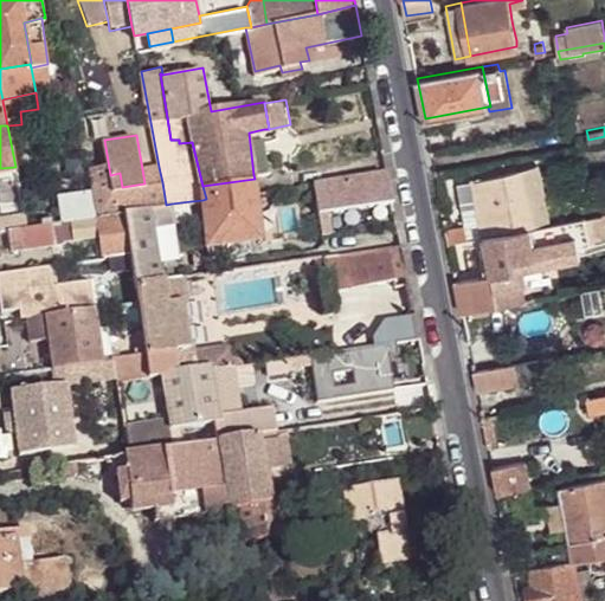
[(520,165),(531,224),(546,220),(534,160),(520,165)]
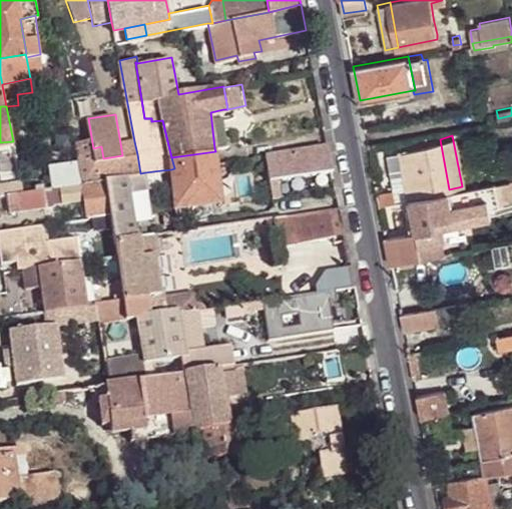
[(24,139),(13,141),(15,153),(26,151),(24,139)]
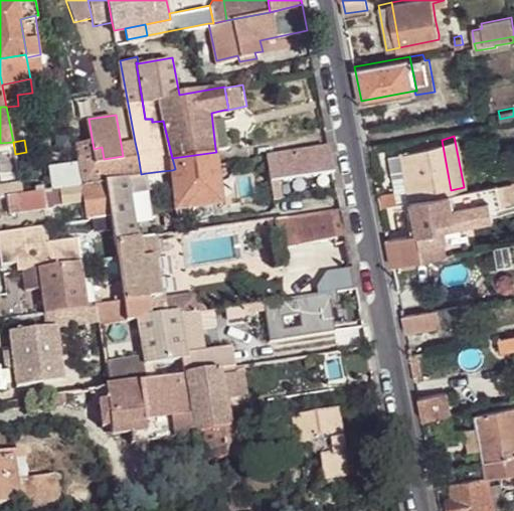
[(402,150),(411,197),(451,190),(442,140),(402,150)]
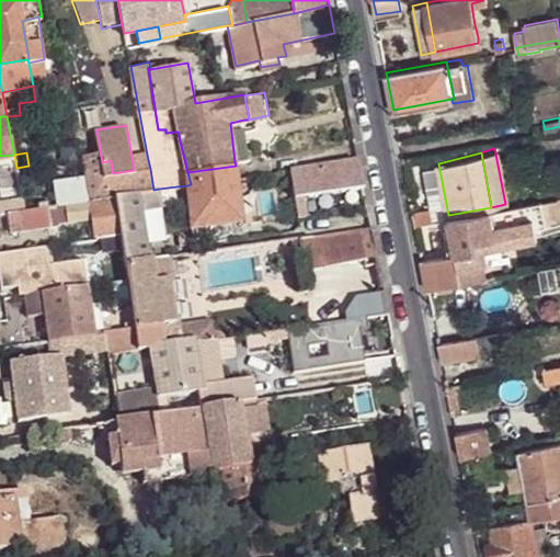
[(150,169),(147,155),(132,157),(134,170),(150,169)]
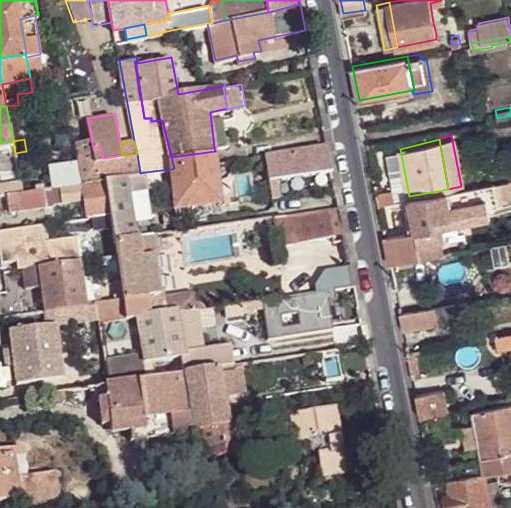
[(332,168),(327,145),(265,154),(265,156),(269,177),(277,176),(332,168)]
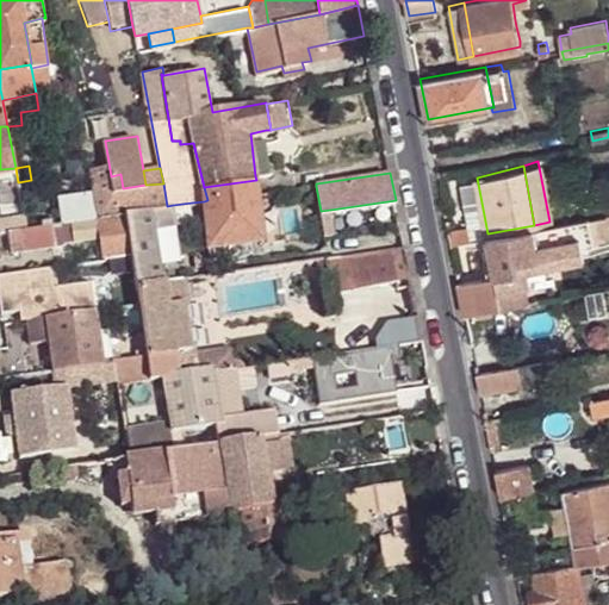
[(111,176),(91,180),(94,200),(98,216),(125,212),(167,206),(163,184),(145,185),(123,188),(120,174),(111,176)]
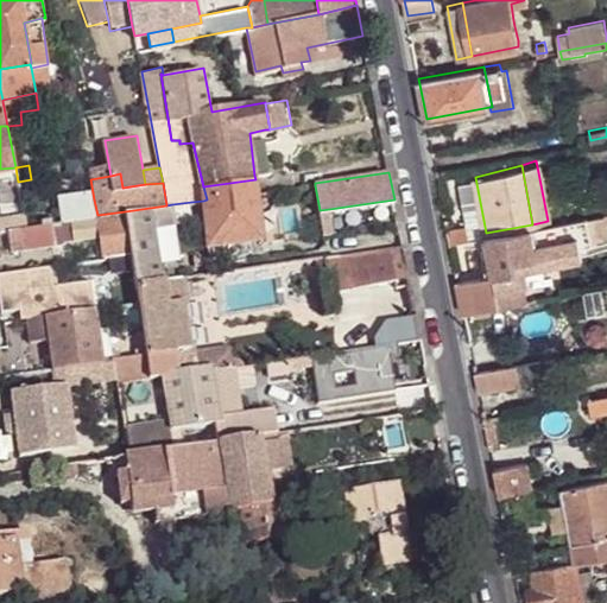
[(466,222),(468,236),(486,233),(475,177),(459,182),(466,222)]
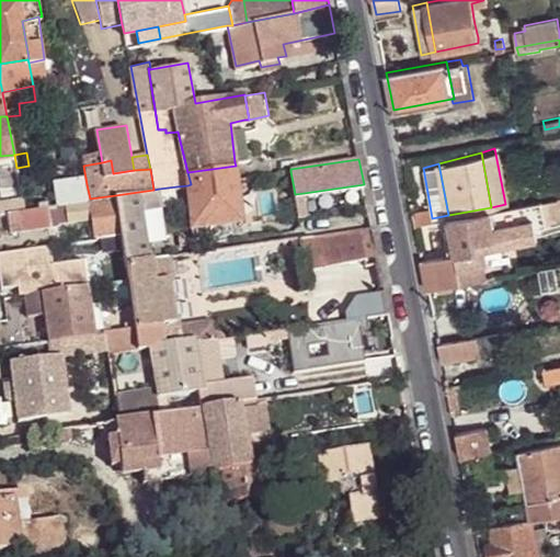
[(191,184),(237,178),(236,166),(187,172),(191,184)]
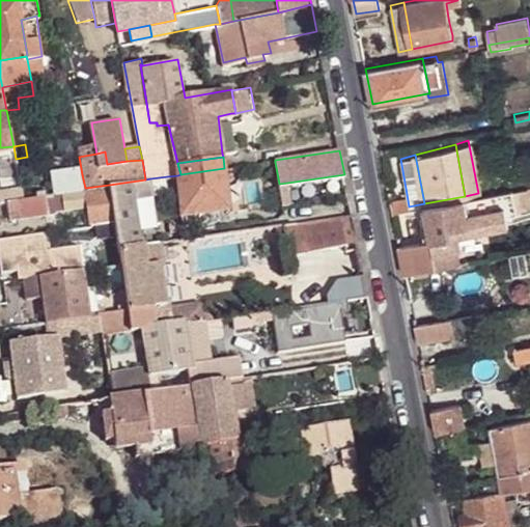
[(180,174),(177,175),(182,215),(184,228),(230,221),(228,206),(224,170),(224,168),(180,174)]
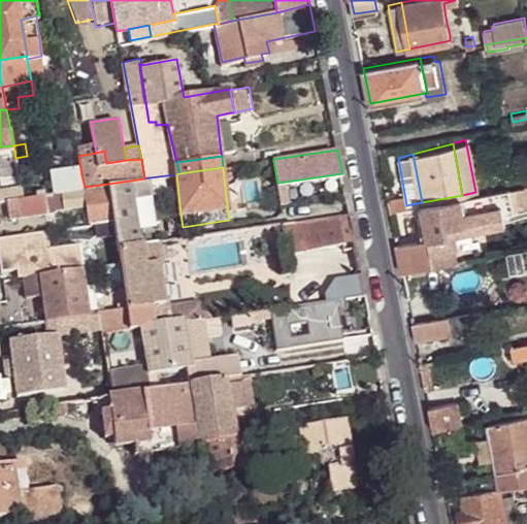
[(85,187),(81,173),(54,178),(57,192),(85,187)]
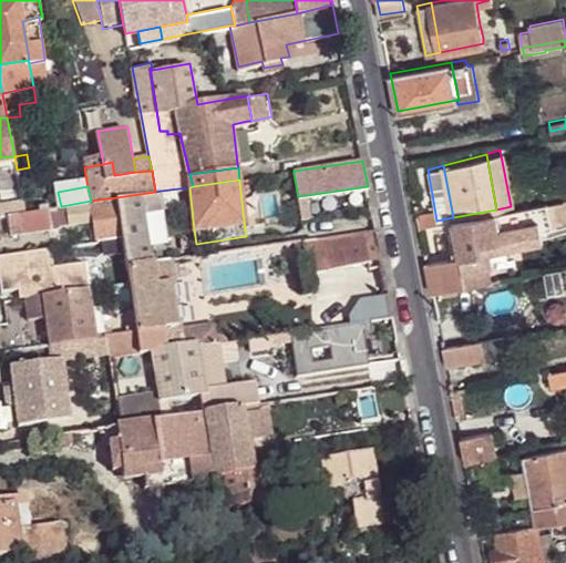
[(182,205),(178,188),(161,191),(163,207),(182,205)]
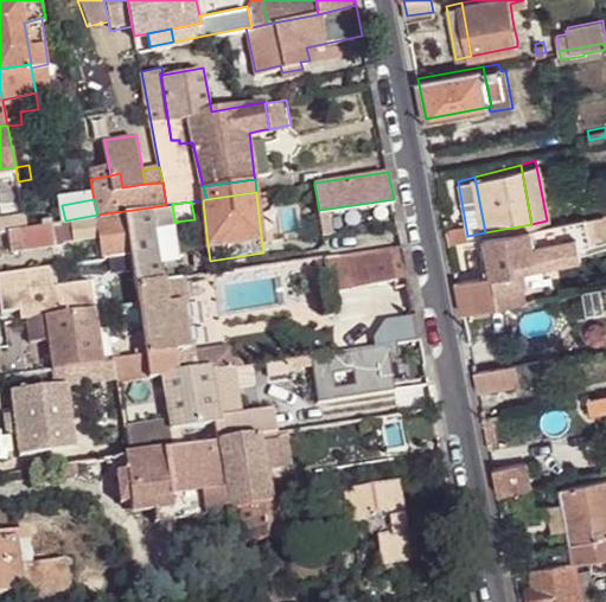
[(172,204),(166,205),(125,211),(131,251),(136,281),(163,277),(152,225),(174,222),(172,204)]
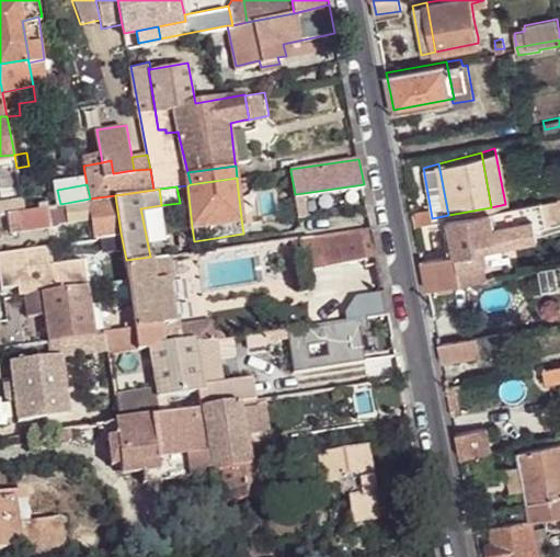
[(298,215),(307,213),(304,193),(295,194),(298,215)]
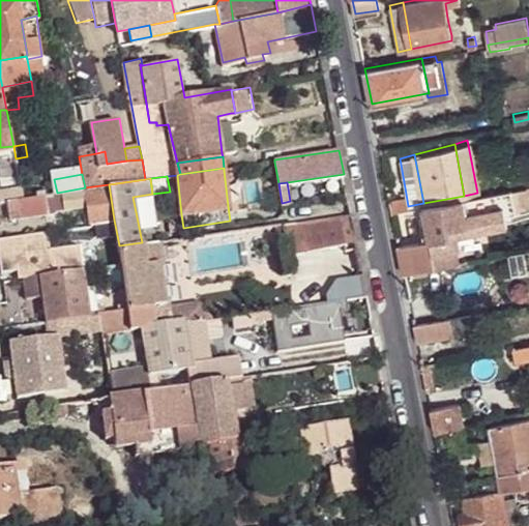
[(109,184),(85,187),(87,204),(90,223),(94,223),(114,220),(109,184)]
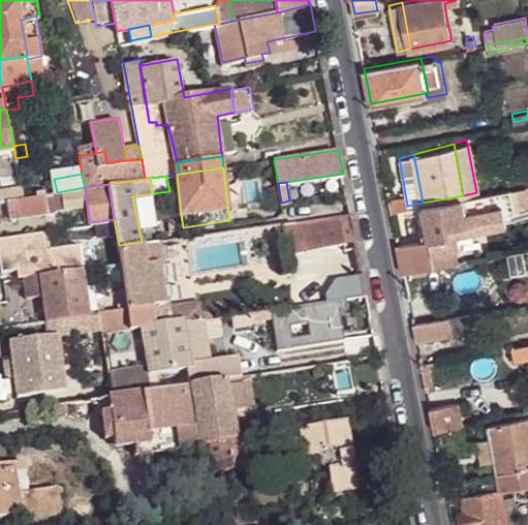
[(398,243),(403,270),(434,264),(434,258),(453,254),(447,224),(468,220),(468,218),(515,209),(515,206),(527,203),(527,188),(526,184),(476,192),(463,195),(423,203),(429,236),(398,243)]
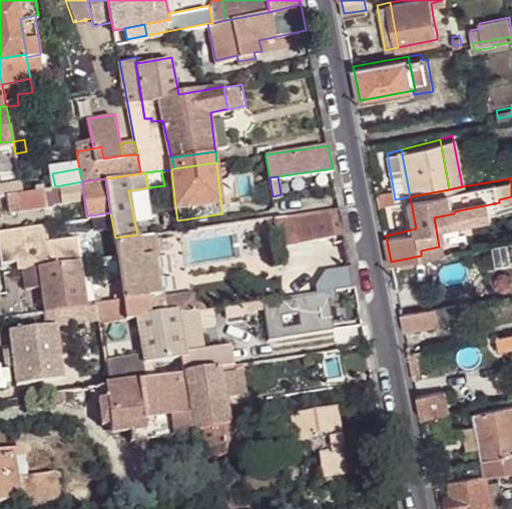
[(37,188),(22,190),(0,193),(0,209),(53,203),(53,201),(84,197),(82,181),(55,186),(45,187),(37,188)]
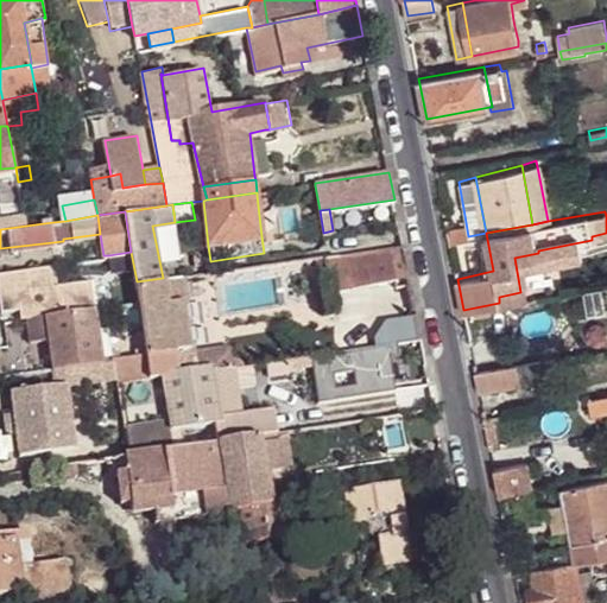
[(448,226),(450,240),(468,236),(466,222),(448,226)]
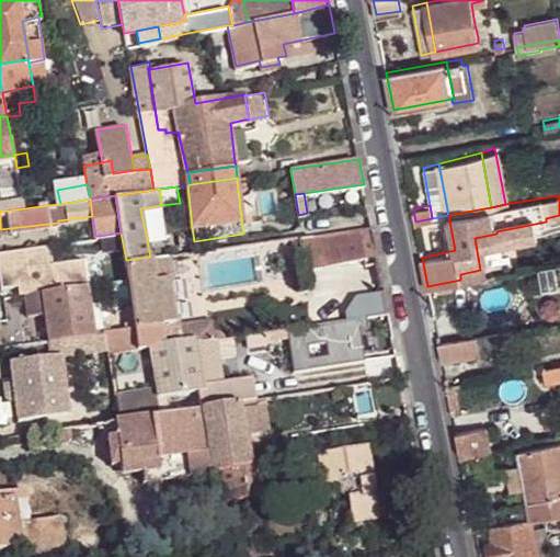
[(318,239),(322,263),(365,257),(361,232),(318,239)]
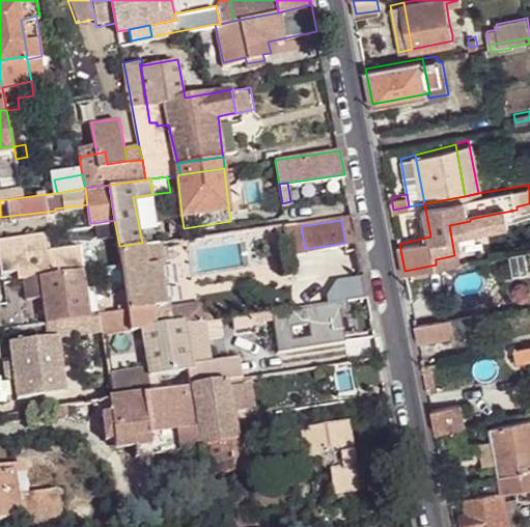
[(284,253),(305,249),(301,226),(280,229),(284,253)]
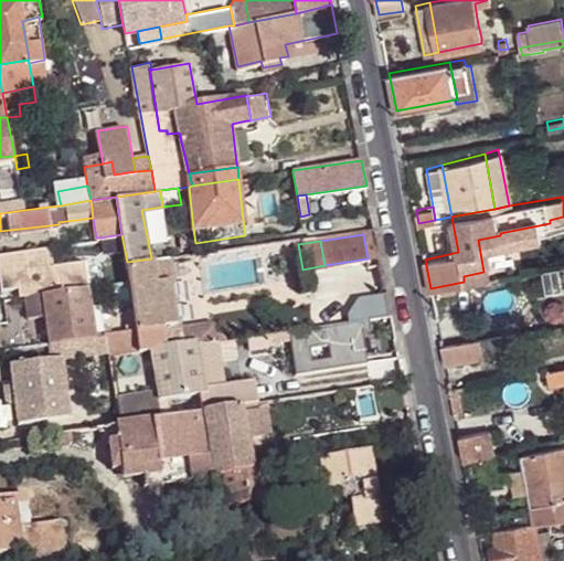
[(10,251),(0,252),(0,279),(1,288),(18,285),(23,285),(24,295),(25,295),(41,293),(87,286),(88,286),(84,258),(53,263),(50,244),(42,246),(25,249),(10,251)]
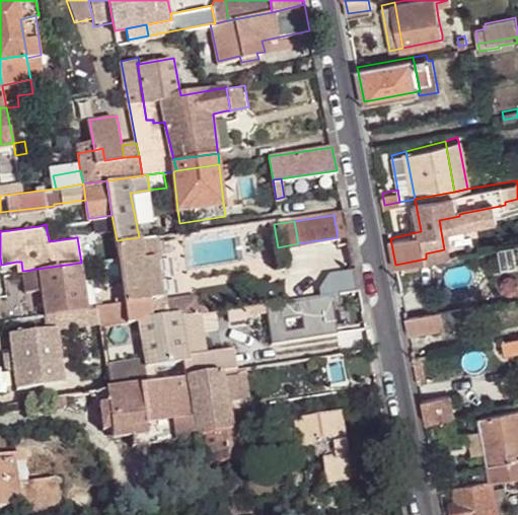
[(142,237),(150,296),(162,295),(154,235),(142,237)]
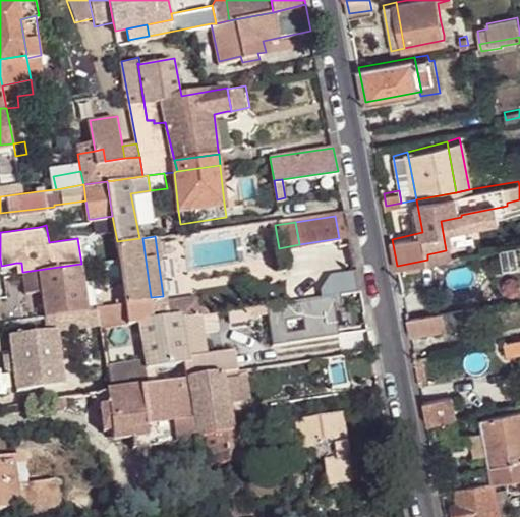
[(139,238),(117,241),(119,259),(122,275),(126,301),(151,297),(142,238),(139,238)]
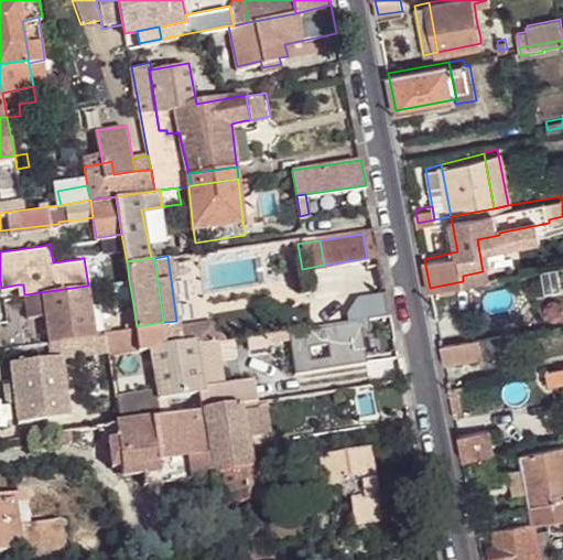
[(132,298),(129,280),(108,283),(111,301),(119,300),(132,298)]
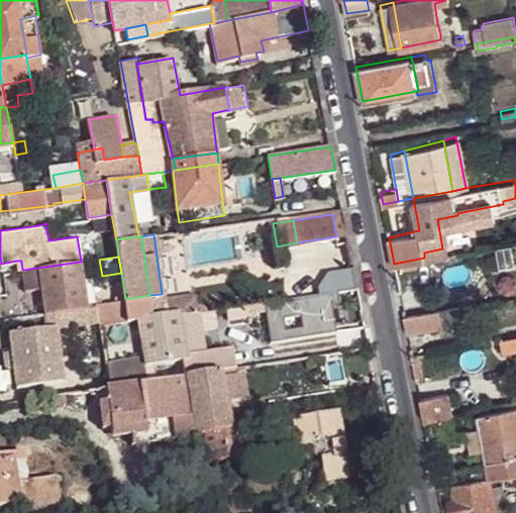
[(81,262),(80,262),(37,268),(44,311),(55,310),(87,305),(84,289),(81,262)]
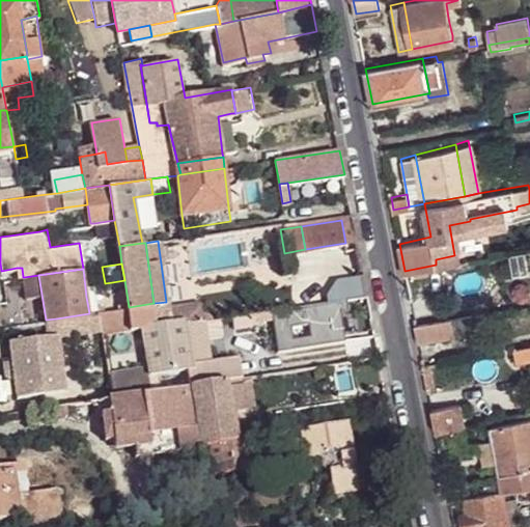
[(24,277),(23,277),(30,322),(46,320),(38,275),(24,277)]
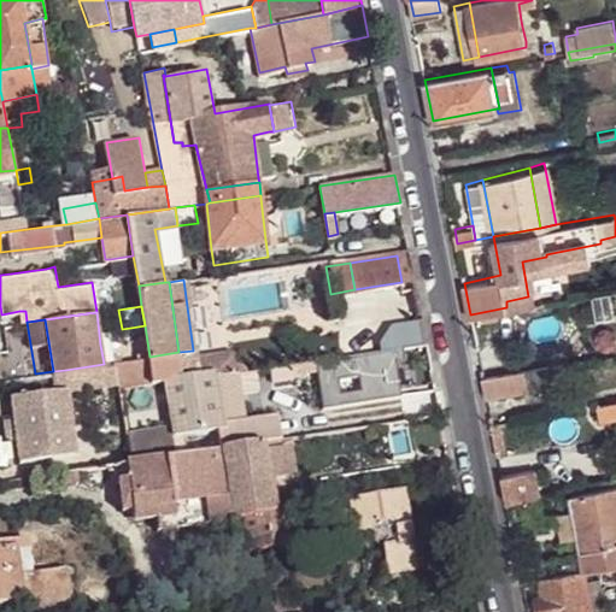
[(130,328),(134,359),(141,359),(147,357),(150,357),(145,325),(130,328)]
